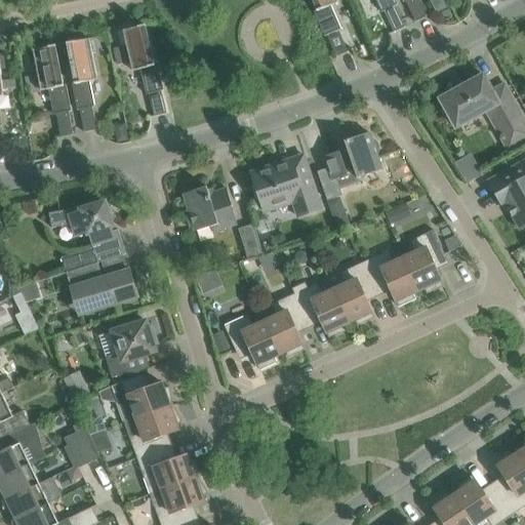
[(337,0),(312,0),(317,10),(314,12),(325,37),(327,36),(336,57),(349,52),(339,31),(341,30),(331,6),(338,3),(337,0)]
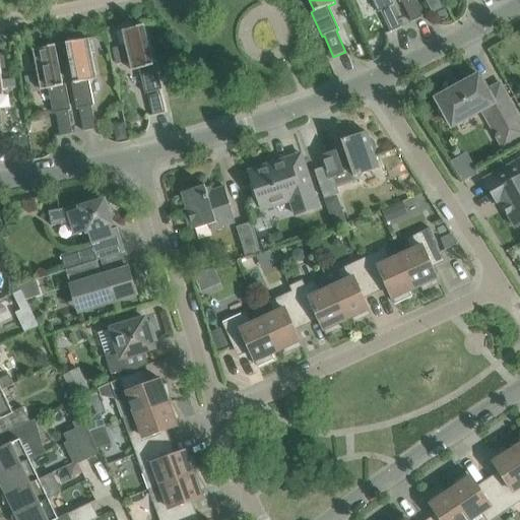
[(372,0),(378,13),(381,12),(391,33),(402,27),(392,6),(394,5),(391,0),(372,0)]
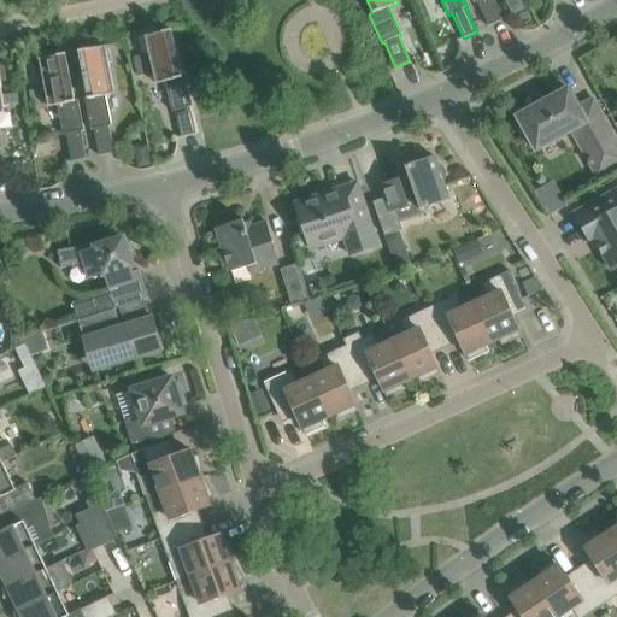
[(472,0),(474,3),(476,1),(488,27),(503,21),(492,0),(472,0)]
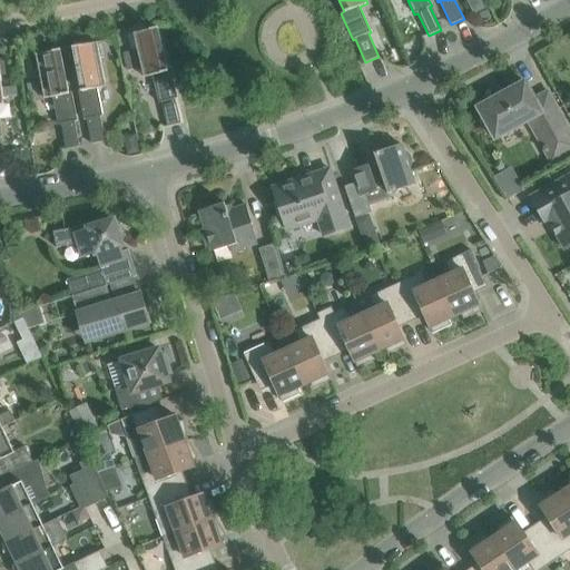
[(168,70),(159,31),(158,28),(129,35),(133,50),(137,49),(144,78),(153,76),(159,104),(163,102),(168,127),(182,124),(176,99),(178,98),(172,70),(168,70)]
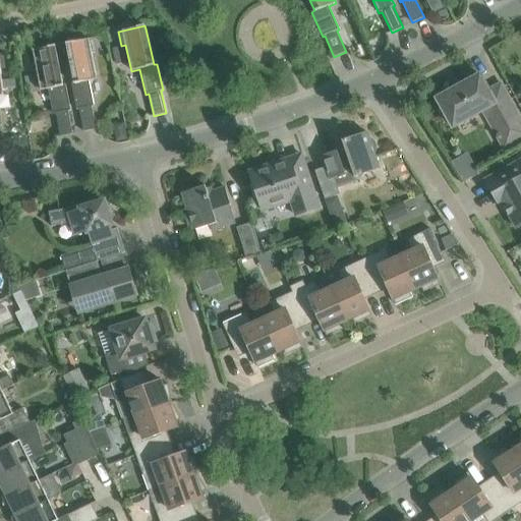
[(97,129),(92,107),(95,106),(90,81),(98,79),(92,53),(96,52),(94,38),(66,43),(74,82),(72,83),(77,110),(79,109),(83,132),(97,129)]
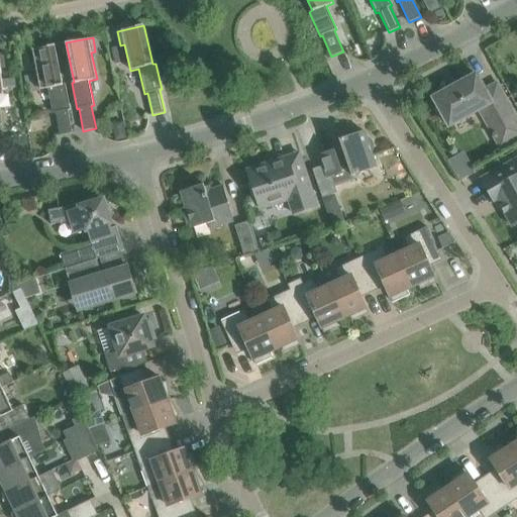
[(63,84),(56,48),(56,44),(28,50),(31,64),(35,64),(37,74),(25,77),(27,86),(39,83),(40,90),(48,88),(54,113),(56,113),(61,135),(73,133),(68,110),(71,110),(66,84),(63,84)]
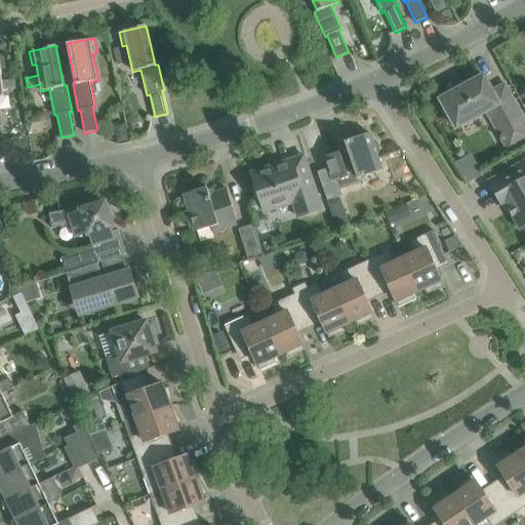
[(484,76),(440,99),(456,128),(458,127),(463,124),(480,115),(482,114),(486,112),(493,124),(510,155),(524,147),(524,120),(520,111),(506,85),(492,92),(484,76)]
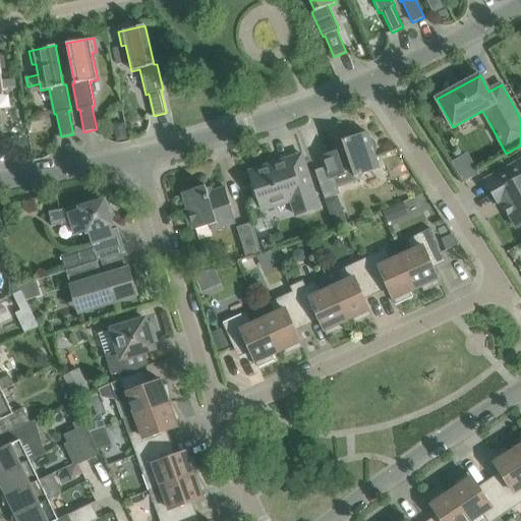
[(15,79),(2,80),(3,89),(16,88),(15,79)]
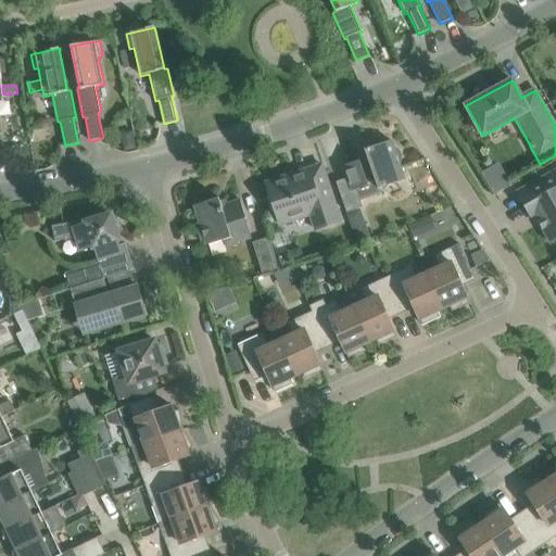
[(133,130),(119,134),(124,151),(136,149),(133,130)]
